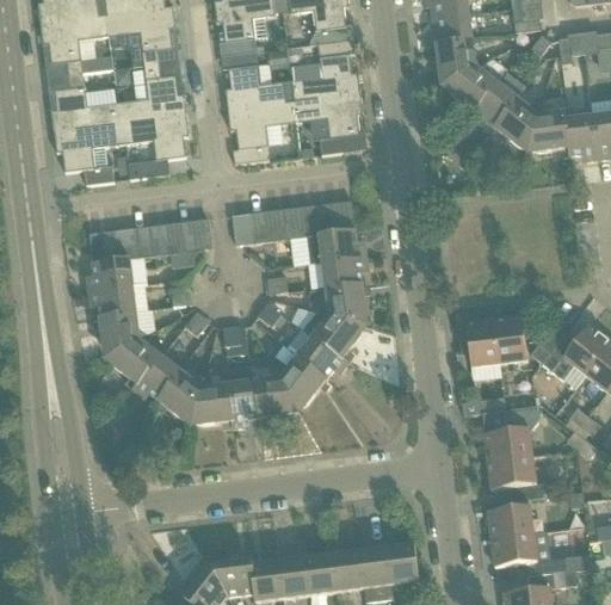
[(107,16),(105,0),(43,0),(43,2),(38,2),(41,24),(107,16)]
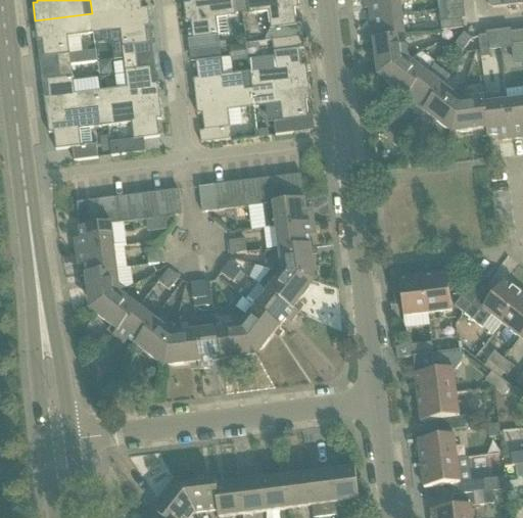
[(90,0),(92,13),(142,6),(141,0),(90,0)]
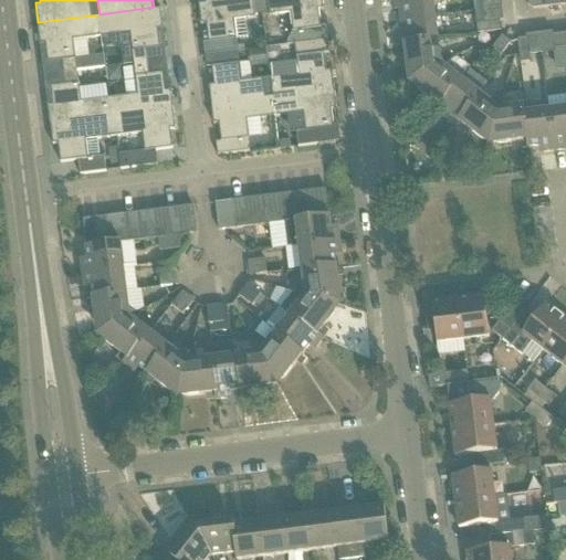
[(255,13),(255,11),(262,10),(261,0),(206,0),(199,0),(201,20),(207,20),(209,39),(237,34),(234,17),(245,14),(255,13)]
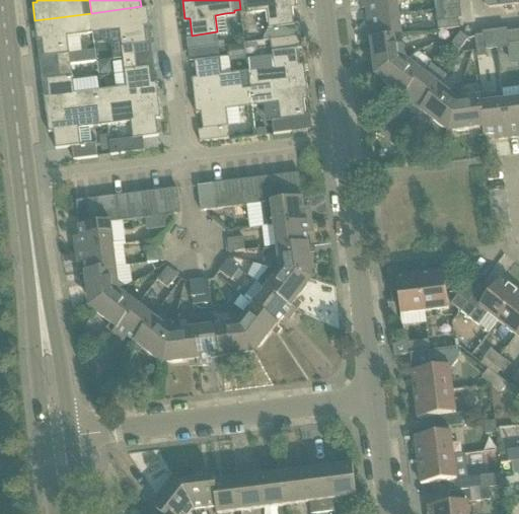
[(297,5),(296,0),(239,0),(240,9),(246,8),(247,11),(267,8),(269,25),(263,35),(264,38),(270,37),(300,32),(299,21),(294,22),(292,5),(297,5)]
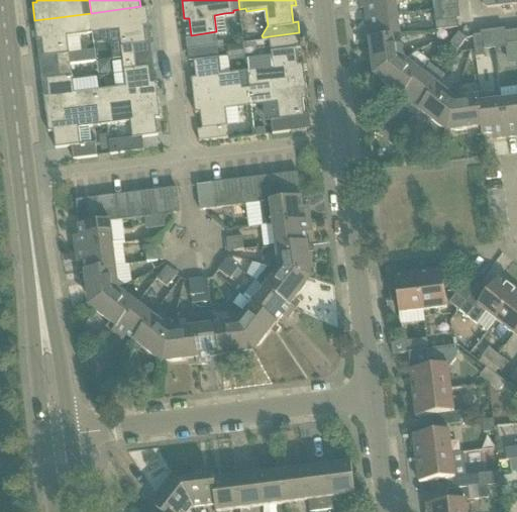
[(397,11),(396,0),(357,0),(358,2),(365,1),(367,15),(397,11)]
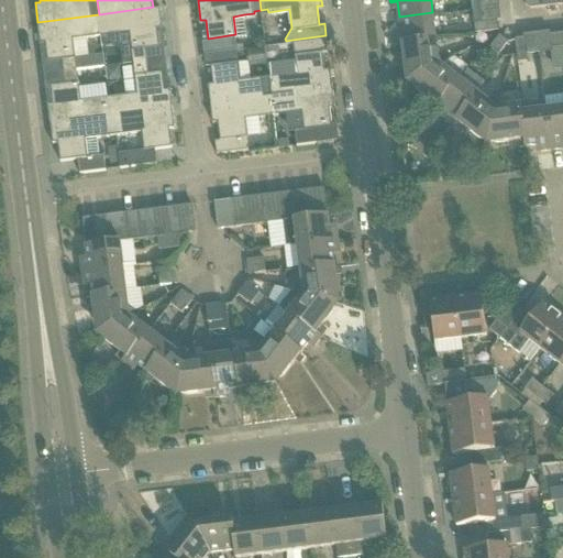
[(159,6),(153,7),(99,14),(101,33),(102,43),(111,42),(121,47),(122,62),(133,61),(146,58),(144,46),(159,44),(157,26),(162,25),(159,6)]
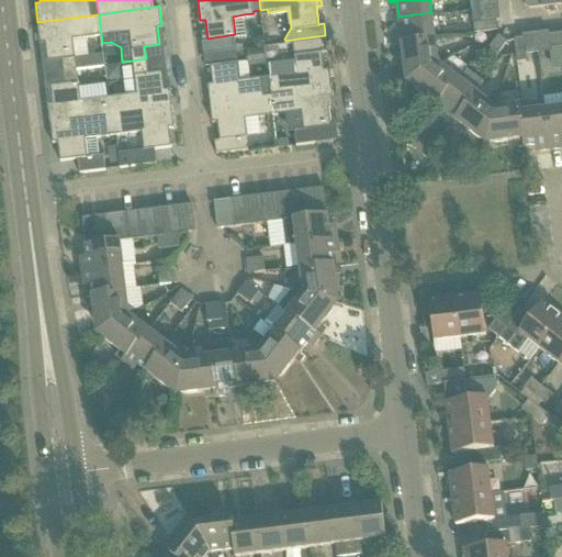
[(435,36),(431,12),(398,17),(400,31),(393,31),(394,43),(402,42),(402,41),(435,36)]
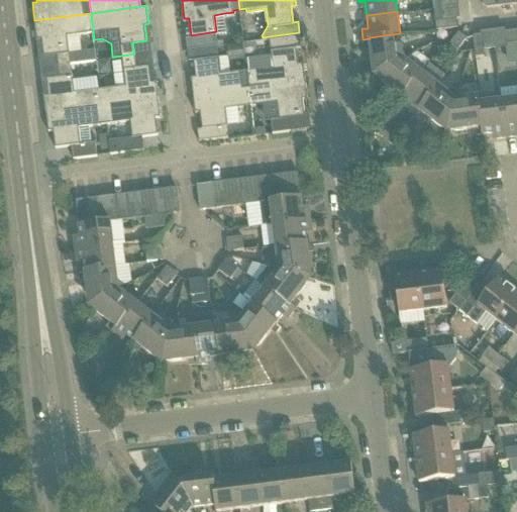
[(79,32),(93,30),(91,13),(34,20),(36,37),(41,37),(43,54),(57,53),(59,64),(71,62),(96,59),(94,46),(81,48),(69,49),(67,33),(79,32)]
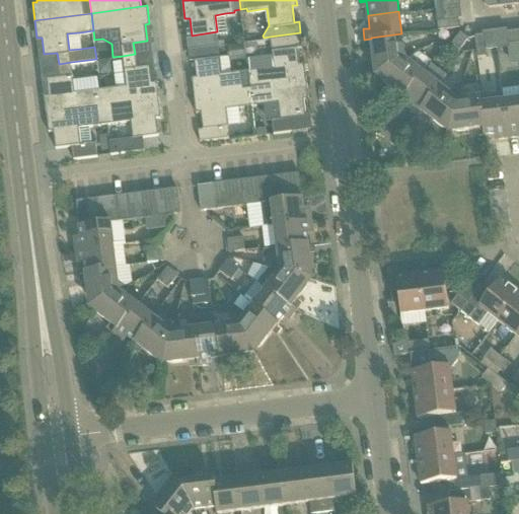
[(459,24),(458,15),(448,17),(449,25),(459,24)]
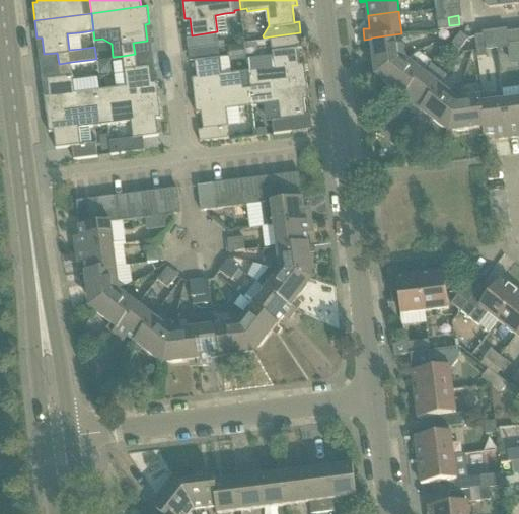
[(449,25),(448,17),(437,18),(438,27),(449,25)]
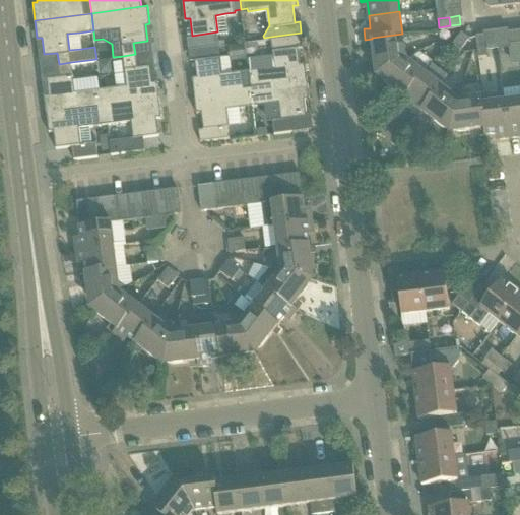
[(519,39),(519,27),(508,28),(509,41),(519,39)]
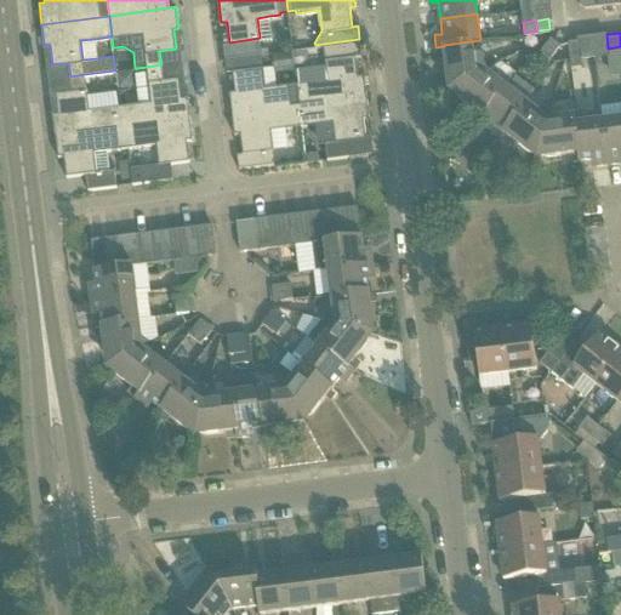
[(554,50),(560,43),(551,35),(545,43),(554,50)]
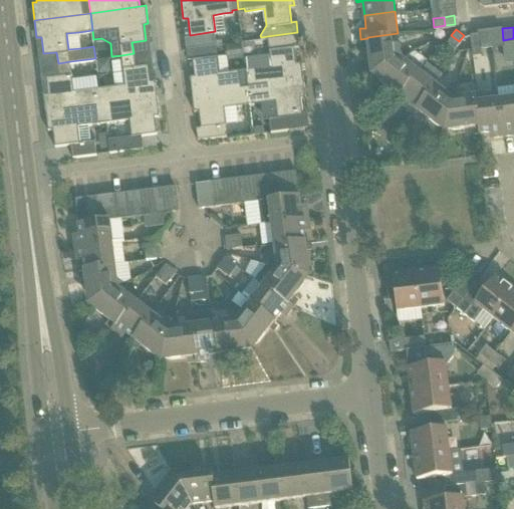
[(479,42),(478,31),(470,32),(471,43),(479,42)]
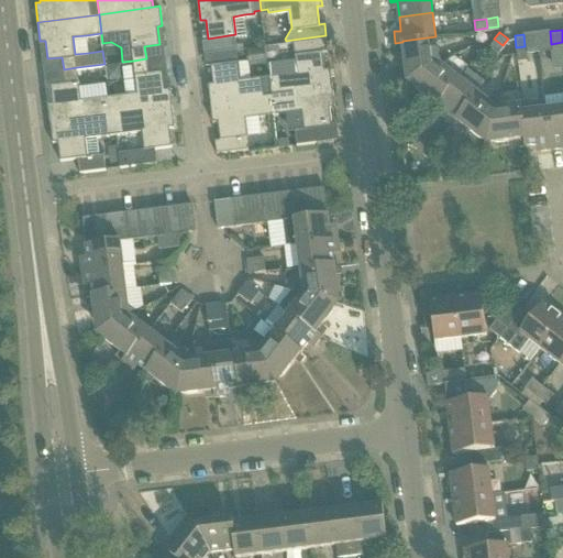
[(326,35),(305,39),(293,40),(295,55),(297,70),(268,74),(272,94),(332,86),(330,66),(324,67),(322,50),(328,48),(326,35)]
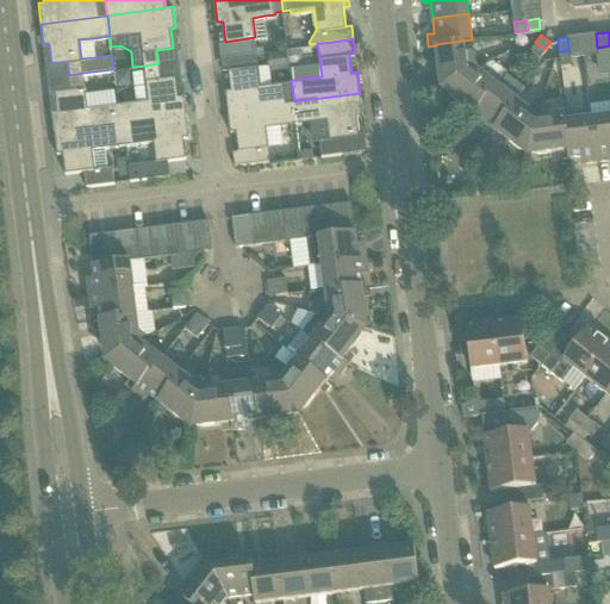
[(475,66),(472,39),(436,44),(436,45),(440,74),(444,83),(475,66)]
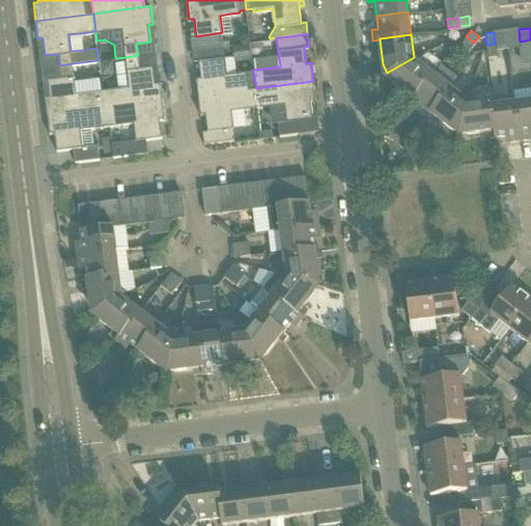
[(469,50),(474,43),(466,36),(460,43),(469,50)]
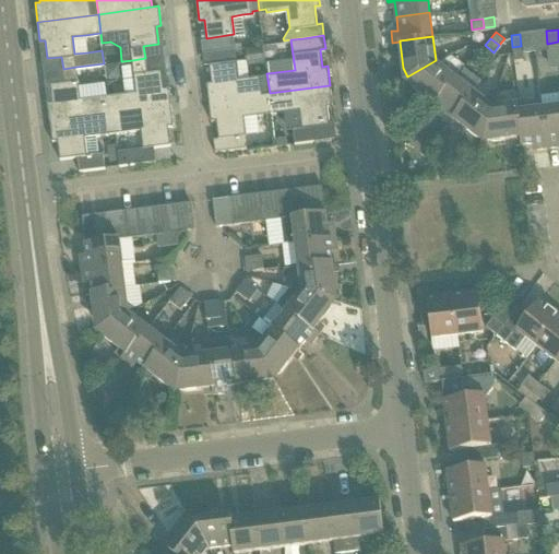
[(262,42),(246,43),(248,60),(264,58),(262,42)]
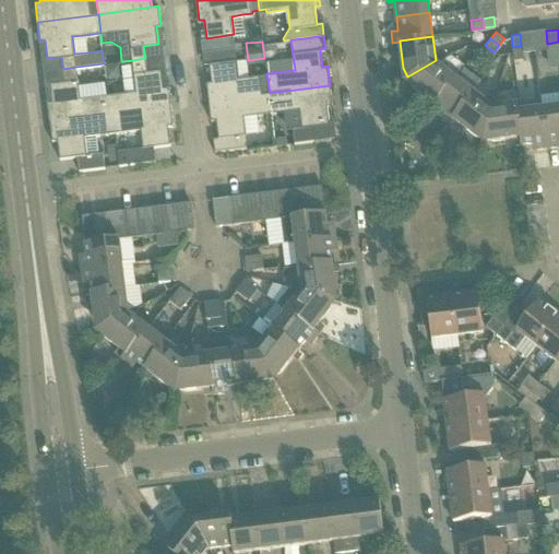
[(488,59),(494,52),(485,45),(479,52),(488,59)]
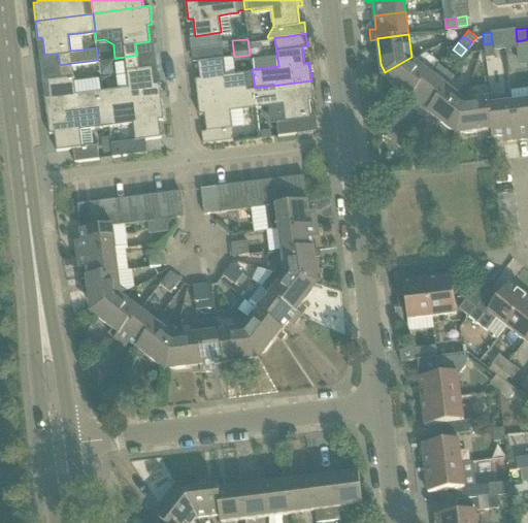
[(494,54),(492,43),(484,44),(486,55),(494,54)]
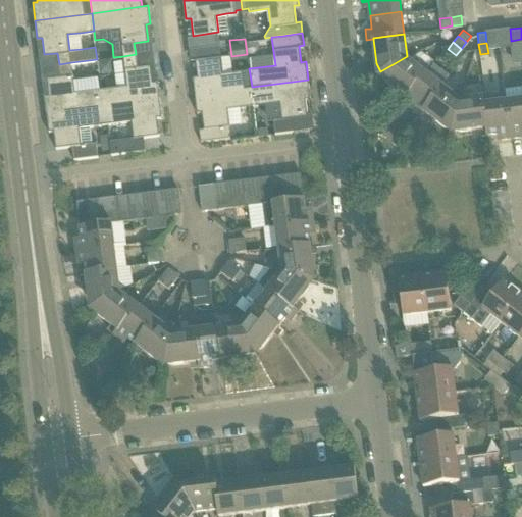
[(137,65),(136,54),(123,56),(126,85),(117,86),(101,88),(103,105),(105,105),(159,98),(157,81),(153,81),(150,64),(137,65)]
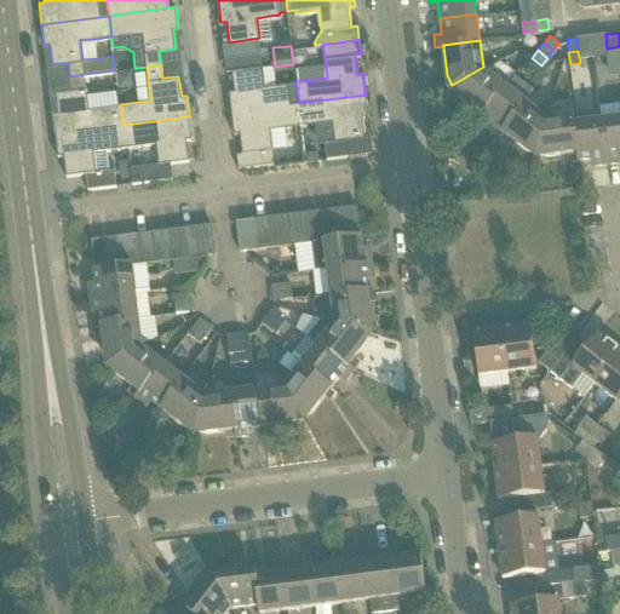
[(299,103),(296,81),(276,84),(265,85),(263,66),(256,66),(233,69),(235,89),(229,90),(231,110),(299,103)]
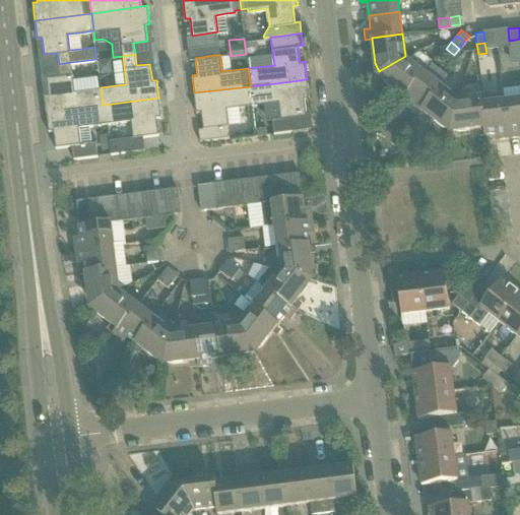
[(110,56),(98,57),(99,69),(111,68),(110,56)]
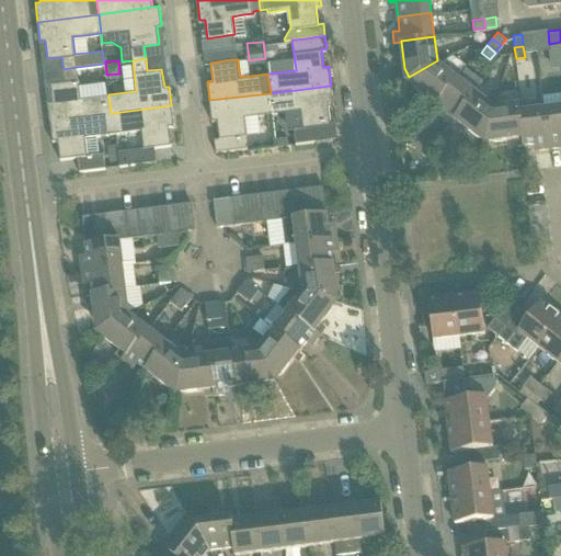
[(437,60),(409,77),(414,84),(435,102),(456,75),(437,60)]
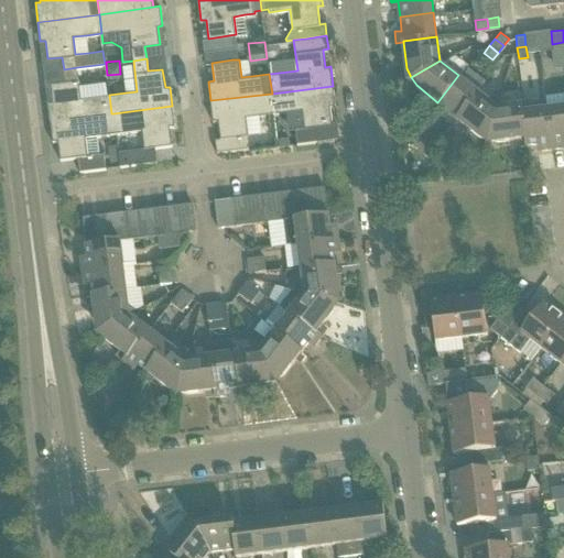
[(109,95),(80,98),(78,83),(77,67),(64,69),(65,81),(51,83),(53,101),(47,102),(50,121),(111,113),(109,95)]
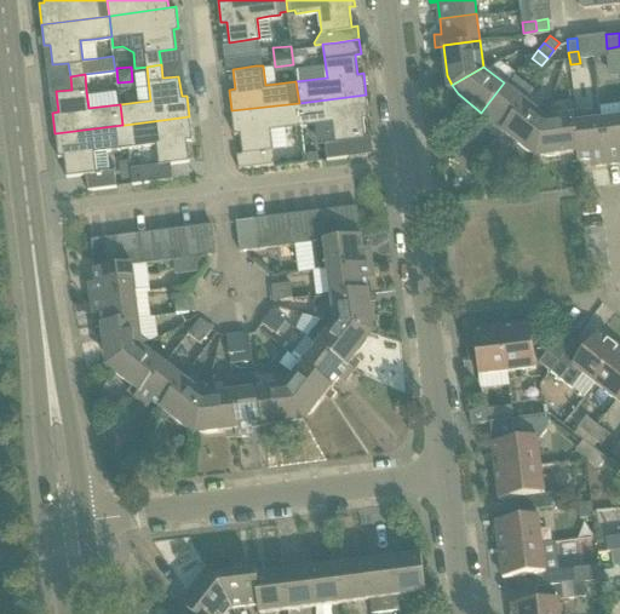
[(499,136),(526,99),(504,82),(481,113),(494,122),(489,128),(499,136)]
